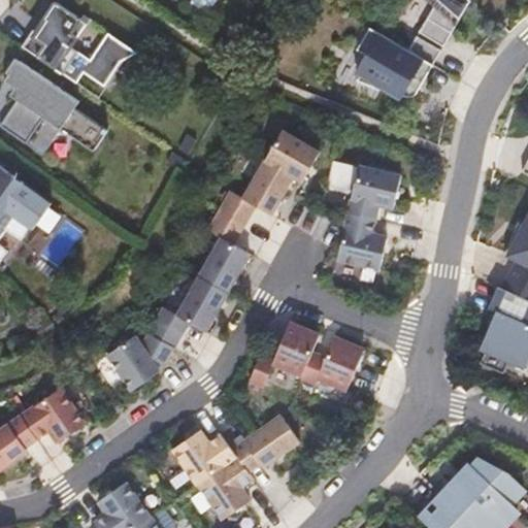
[(121,62),(134,51),(118,39),(117,40),(106,33),(107,31),(87,17),(84,23),(77,19),(78,18),(53,0),(40,18),(43,20),(35,32),(33,31),(22,47),(76,84),(85,71),(105,85),(121,62)]
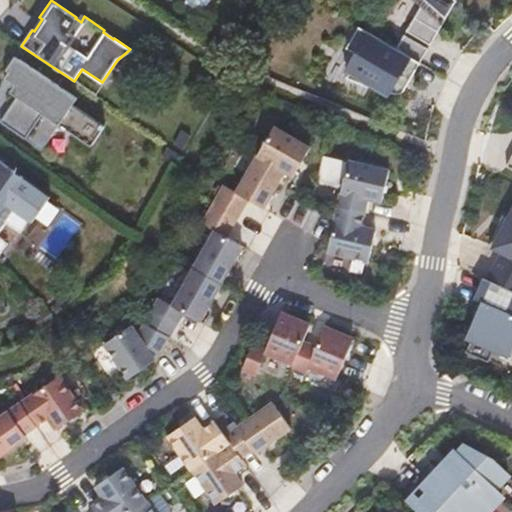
[(397,49),(420,63),(456,0),(402,0),(387,26),(405,36),(397,49)]
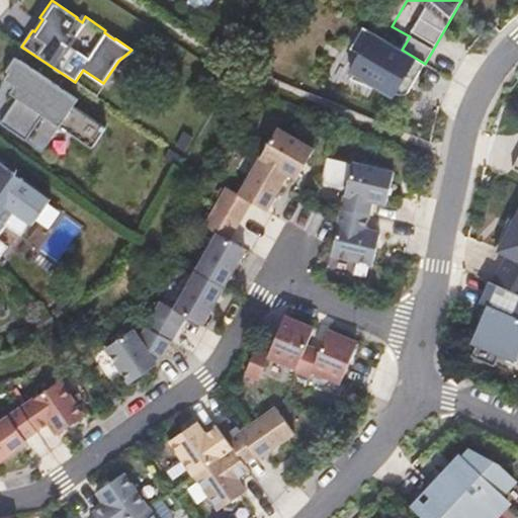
[(414,84),(425,64),(402,50),(363,27),(351,50),(359,55),(361,60),(351,80),(373,89),(374,87),(395,98),(406,79),(414,84)]
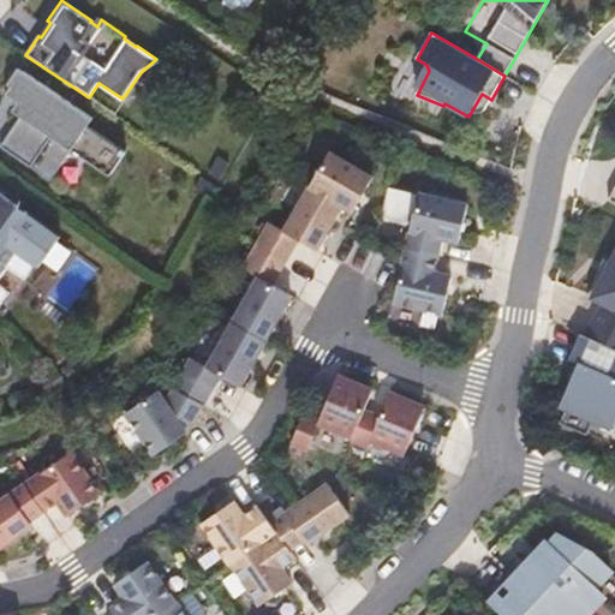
[(94,119),(22,71),(6,95),(31,112),(25,121),(21,118),(1,148),(52,181),(71,151),(109,178),(126,154),(88,127),(94,119)]
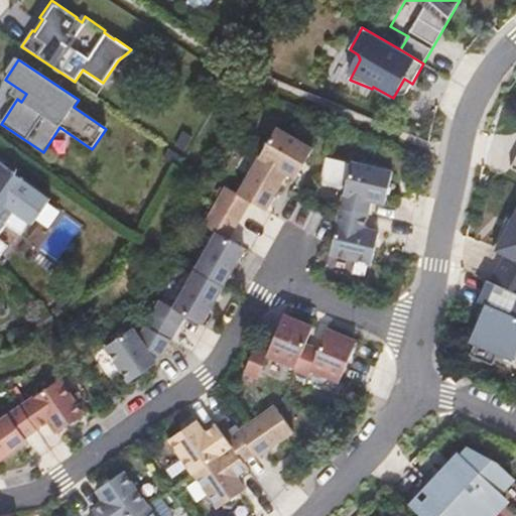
[(277,129),(261,156),(289,172),(299,177),(314,149),(277,129)]
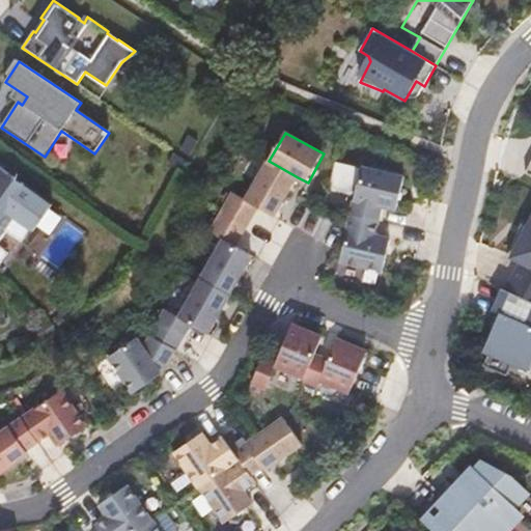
[(0,267),(4,271),(59,215),(0,157),(0,267)]
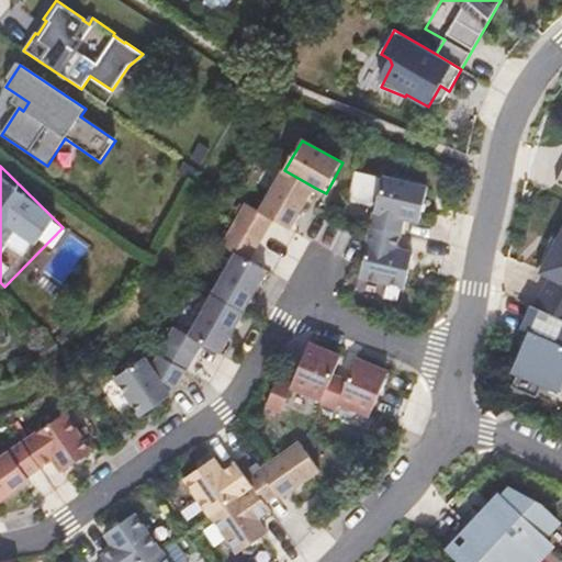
[(291,229),(315,188),(284,170),(254,226),(262,232),(280,240),(288,227),(291,229)]
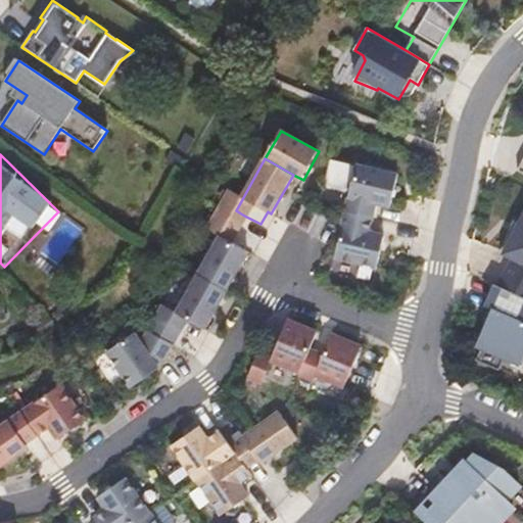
[(357,164),(346,211),(374,218),(376,204),(391,207),(398,174),(357,164)]
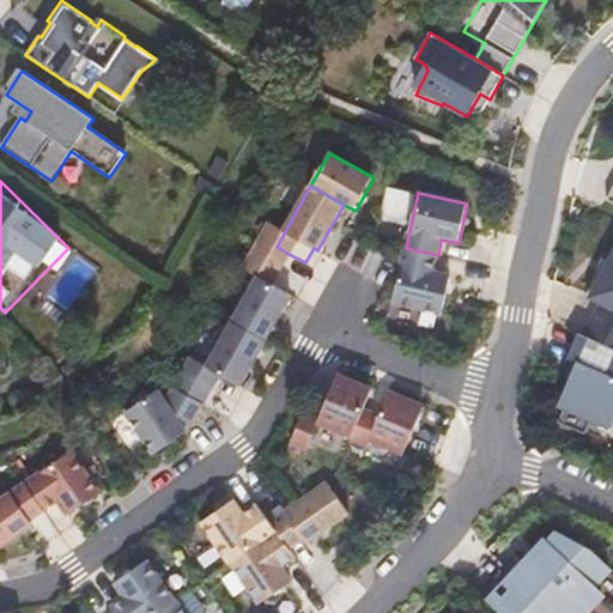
[(260,297),(286,253),(277,247),(258,236),(231,283),(247,291),(230,320),(262,339),(279,308),(260,297)]
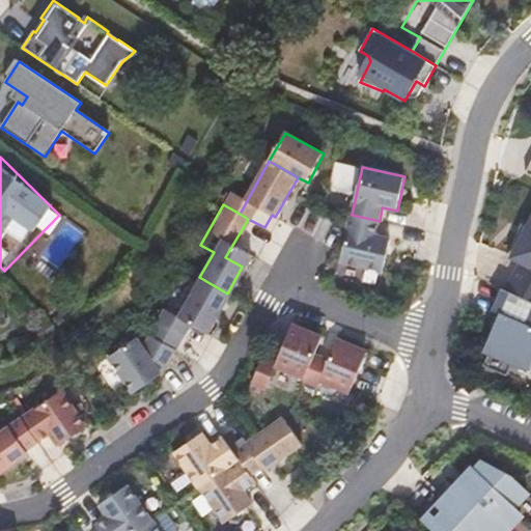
[(380,221),(352,215),(340,262),(383,272),(390,239),(376,235),(380,221)]
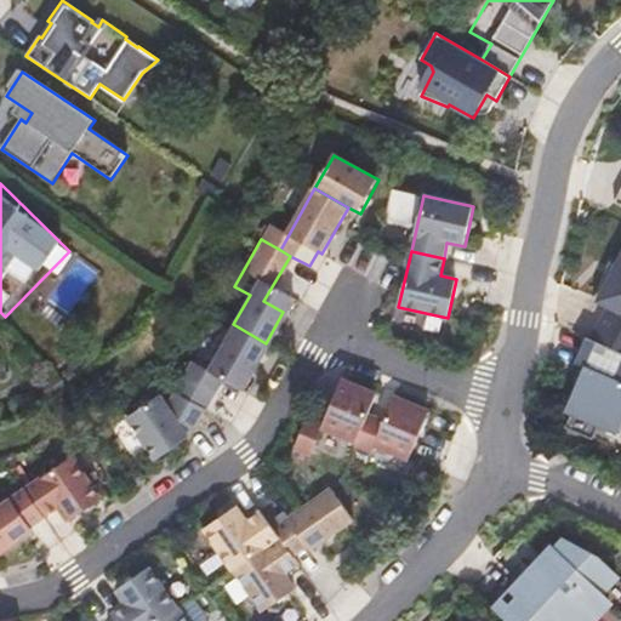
[(620,251),(610,278),(603,274),(592,298),(608,305),(593,340),(620,351),(620,251)]
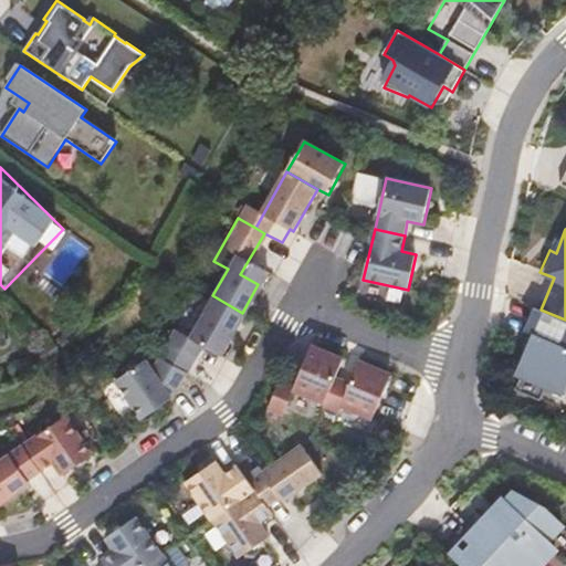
[(210,368),(242,313),(212,295),(180,350),(192,357),(210,368)]
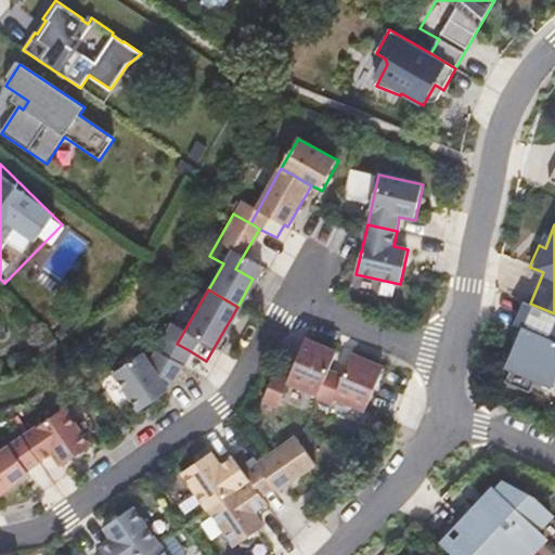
[(554,313),(530,304),(529,302),(519,325),(524,326),(507,362),(513,364),(505,381),(530,391),(538,375),(554,383),(554,379),(554,313)]
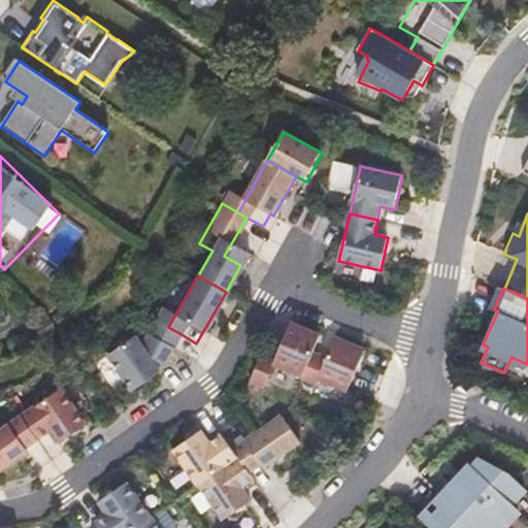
[(68,308),(56,317),(62,325),(74,317),(68,308)]
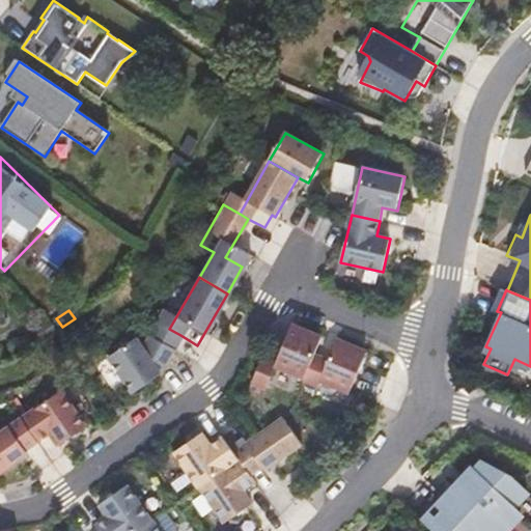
[(277,362),(306,374),(316,352),(324,333),(295,320),(278,360),(263,354),(253,380),(267,386),(277,362)]
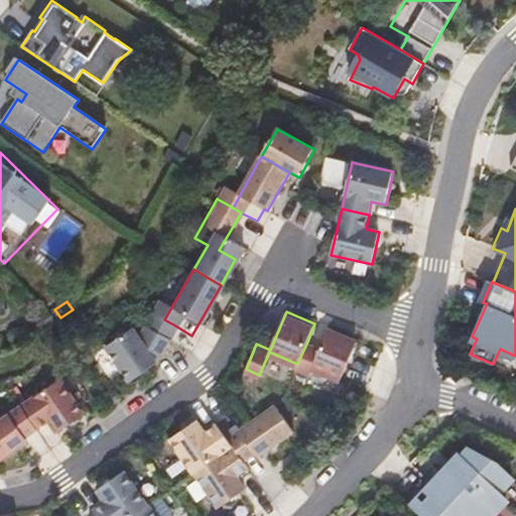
[(48,312),(36,321),(43,330),(56,320),(48,312)]
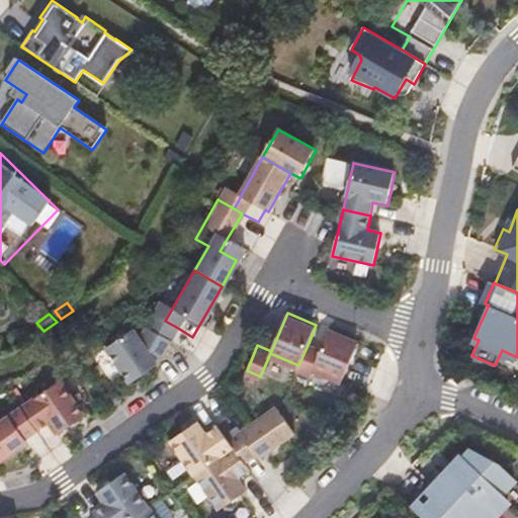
[(176,327),(165,321),(152,314),(130,351),(123,342),(96,360),(121,395),(149,376),(176,327)]
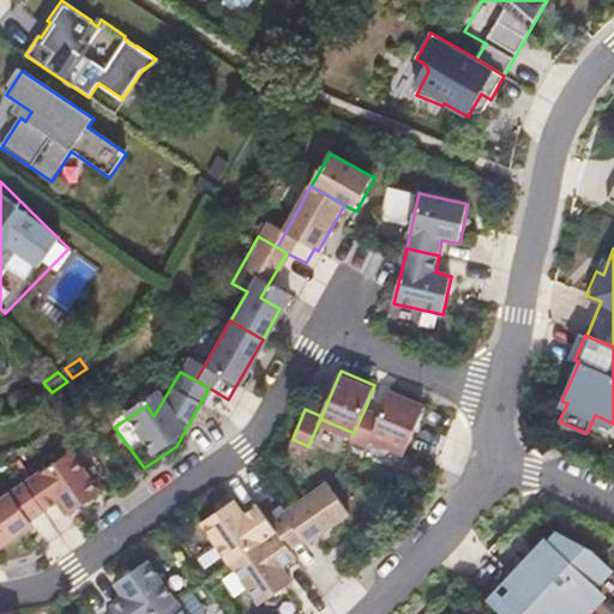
[(427,404),(392,390),(383,414),(366,407),(354,433),(354,437),(371,444),(373,438),(408,452),(427,404)]
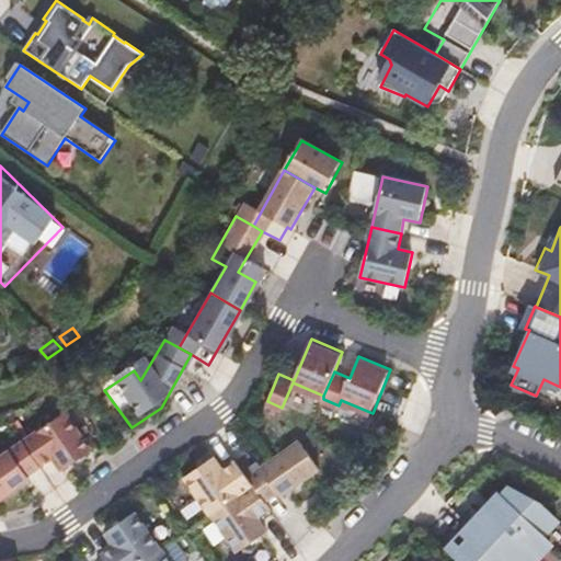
[(92,450),(66,413),(24,442),(41,467),(54,458),(63,471),(92,450)]
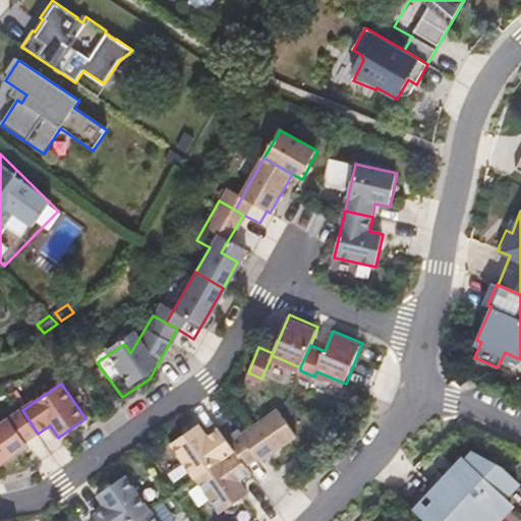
[(38,433),(22,410),(0,425),(0,464),(27,446),(25,442),(38,433)]
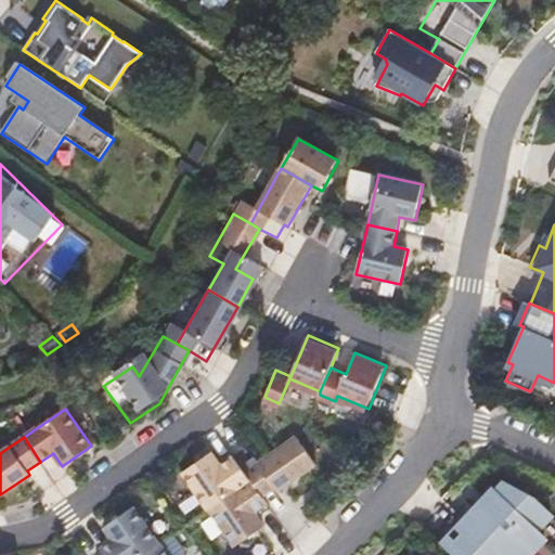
[(250,480),(262,498),(274,489),(278,492),(317,465),(296,437),(245,473),(250,480)]
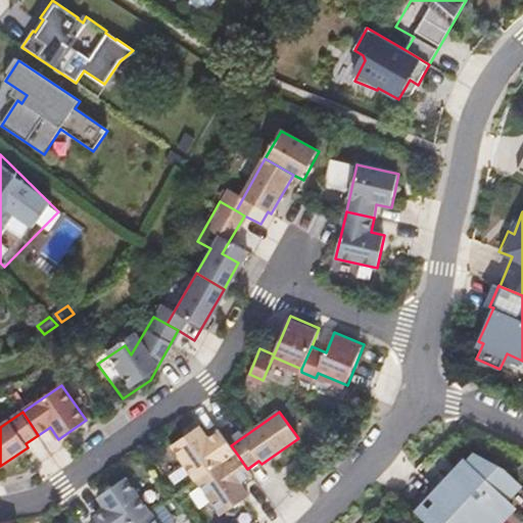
[(196,480),(236,453),(231,445),(221,430),(208,438),(199,426),(173,445),(196,480)]
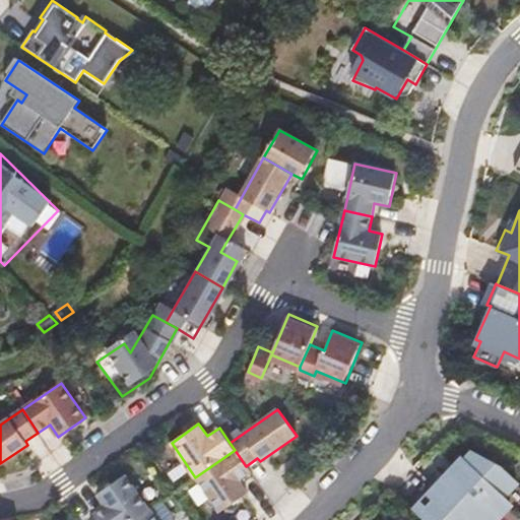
[(246,466),(235,450),(195,477),(219,512),(247,494),(239,481),(251,473),(246,466)]
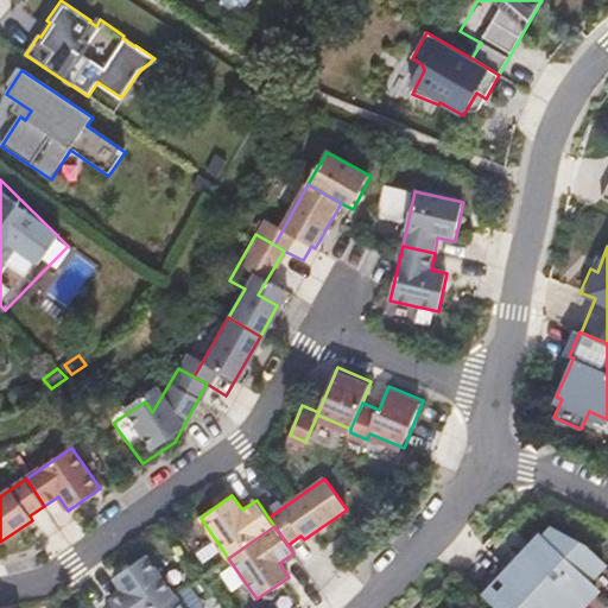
[(542,540),(548,545),(530,565),(518,555),(482,594),(498,607),(563,607),(565,606),(567,607),(580,607),(597,590),(588,582),(603,564),(584,546),(552,530),(542,540)]
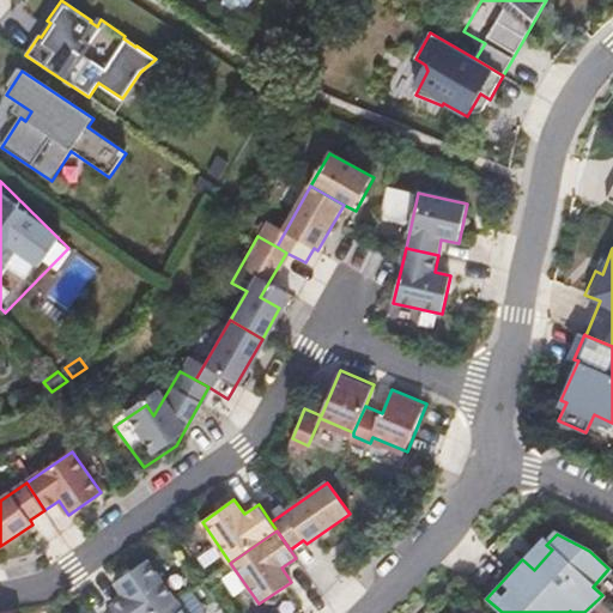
[(115,612),(158,612),(176,601),(147,560),(116,582),(126,596),(111,606),(115,612)]
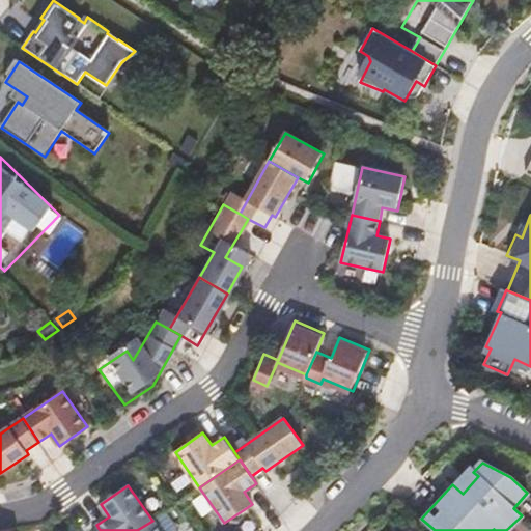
[(137,530),(160,530),(152,521),(137,530)]
